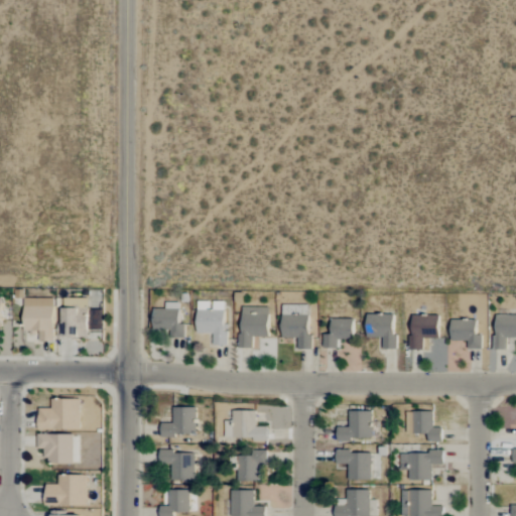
[(52,299),(23,298),(23,331),(38,332),(38,342),(52,342),(52,299)]
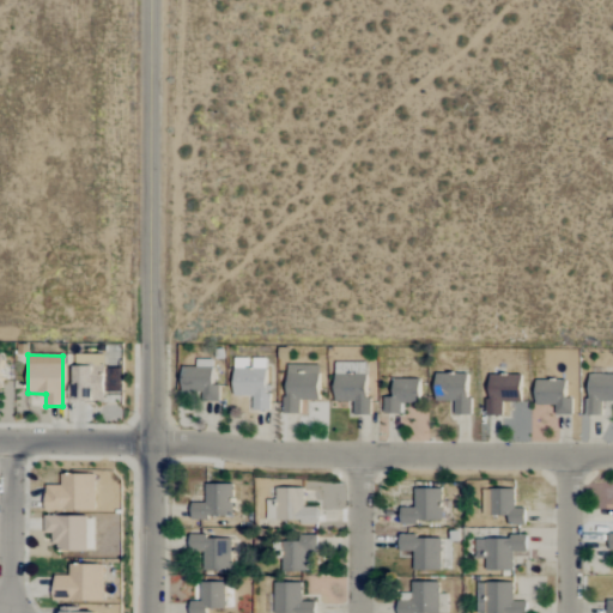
[(73,402),(104,401),(103,354),(72,354),(73,402)]
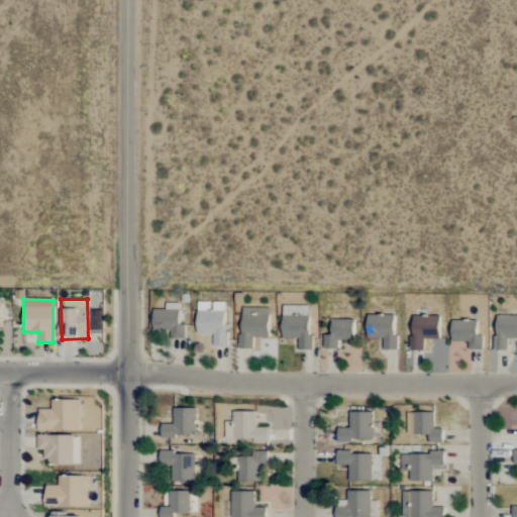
[(227,346),(227,325),(224,325),(225,303),(212,303),(198,302),(197,334),(213,334),(213,346),(227,346)]
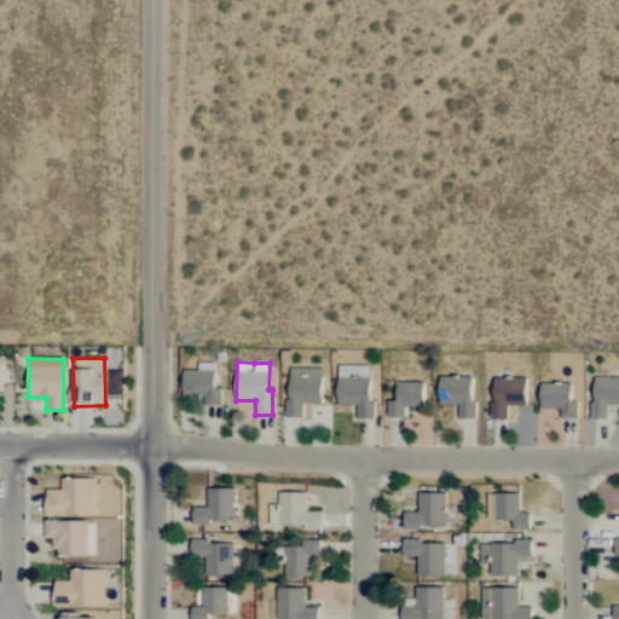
[(214,364),(198,364),(198,371),(184,371),(184,397),(204,397),(204,406),(221,406),(221,389),(214,389),(214,364)]
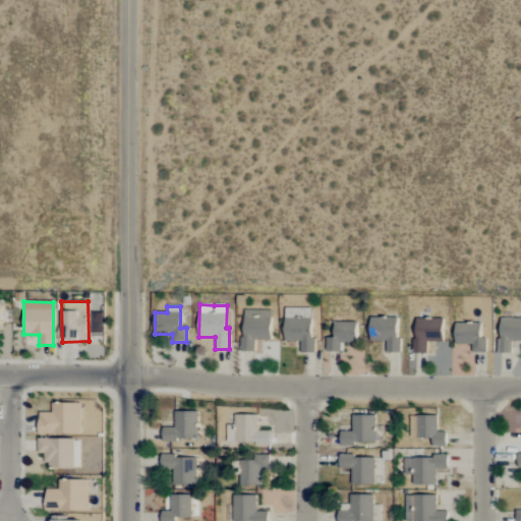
[(312,308),(285,308),(284,342),(300,342),(300,353),(312,353),(312,308)]
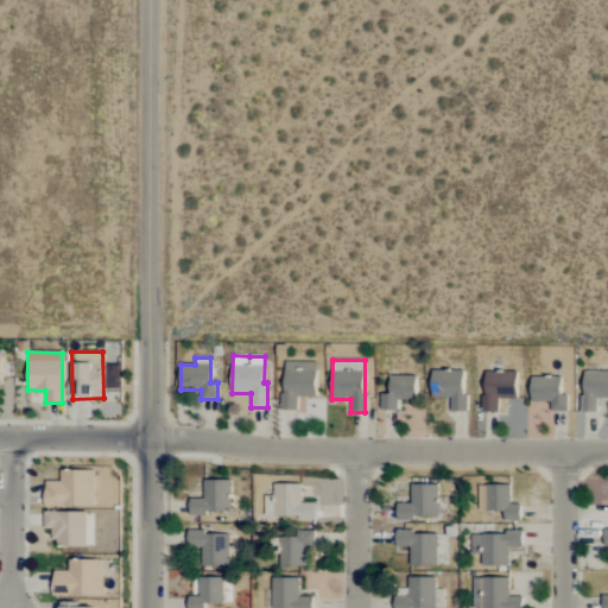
[(316,399),(316,362),(284,362),(283,411),(302,411),(302,398),(316,399)]
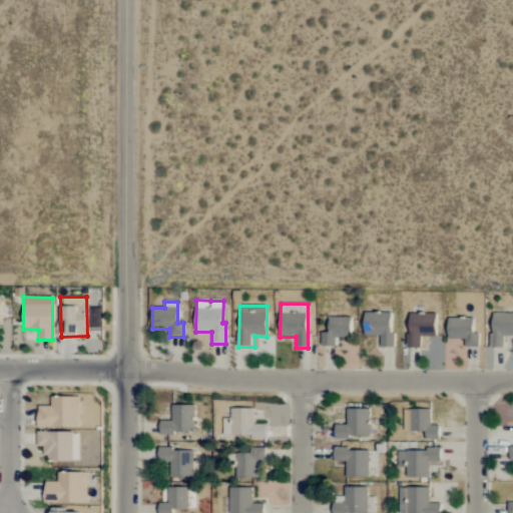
[(392,313),(365,314),(365,337),(381,336),(381,348),(393,348),(392,313)]
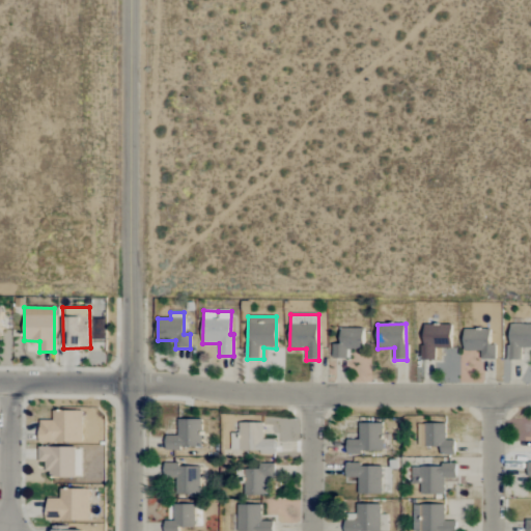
[(508,360),(523,361),(523,348),(530,347),(530,324),(509,325),(508,360)]
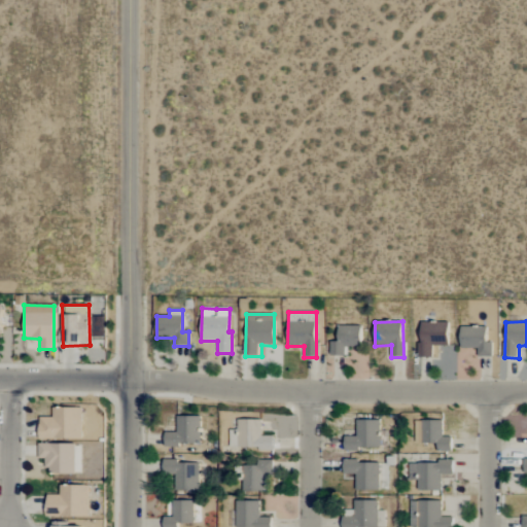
[(432,357),(432,347),(449,346),(448,322),(419,323),(420,358),(432,357)]
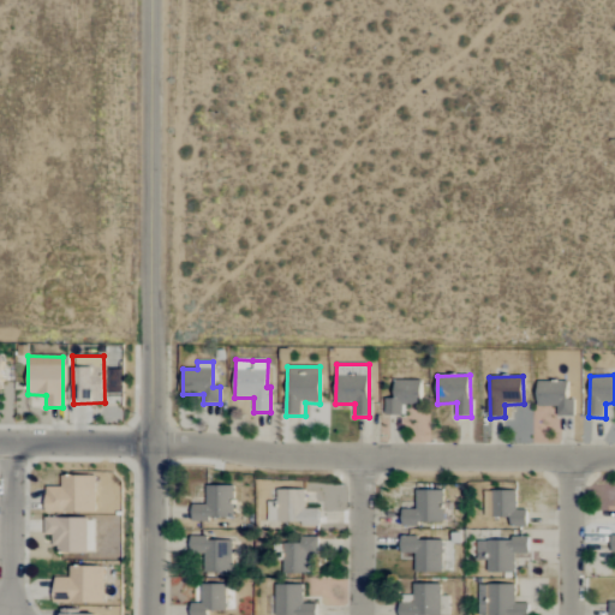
[(402,417),(402,405),(421,406),(421,381),(394,381),(394,399),(386,399),(384,416),(402,417)]
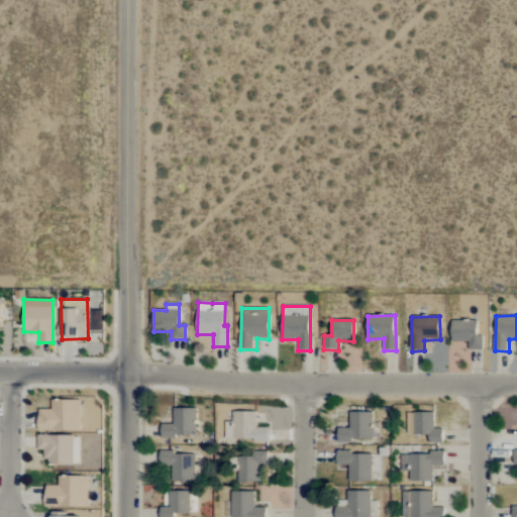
[(451,342),(469,342),(468,350),(483,350),(483,336),(478,336),(478,321),(452,321),(451,342)]
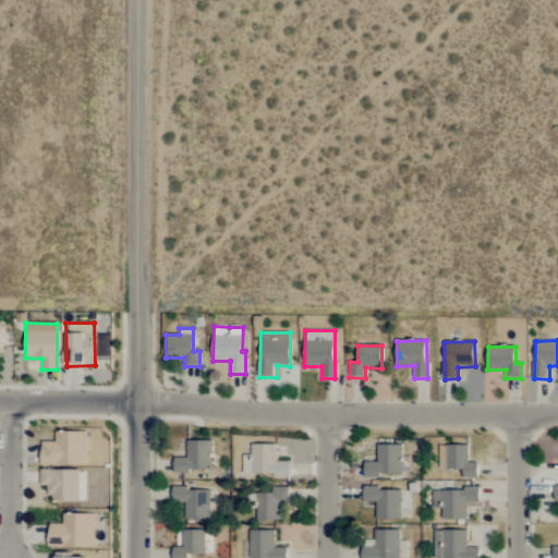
[(41,463),(86,464),(87,432),(56,431),(56,443),(41,441),(41,463)]
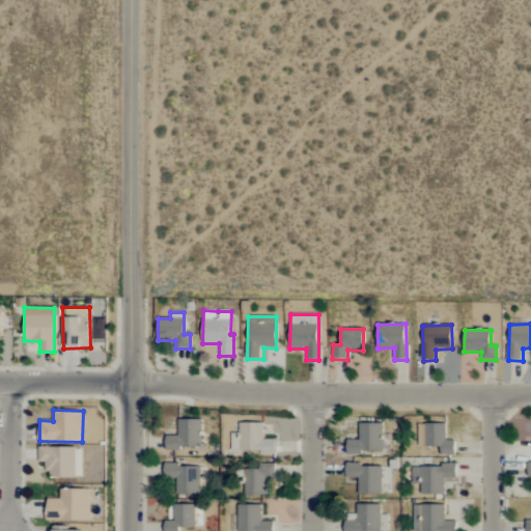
[(165,447),(201,448),(201,419),(178,419),(177,436),(166,435),(165,447)]
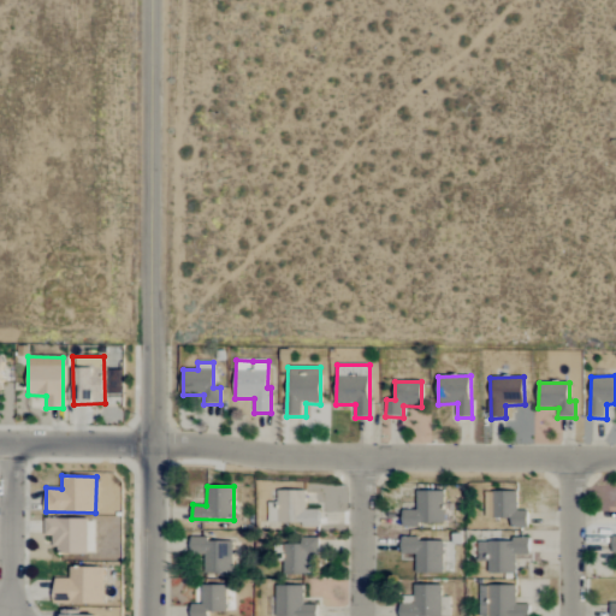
[(268,523),(319,523),(319,509),(306,509),(306,490),(277,491),(278,503),(268,503),(268,523)]
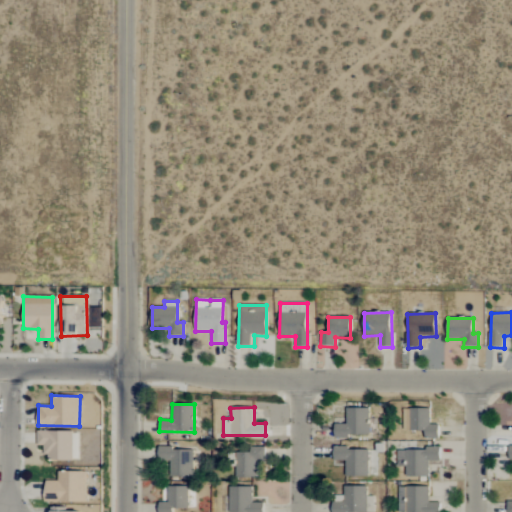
[(369,435),(369,407),(346,408),(346,423),(334,423),(335,436),(369,435)]
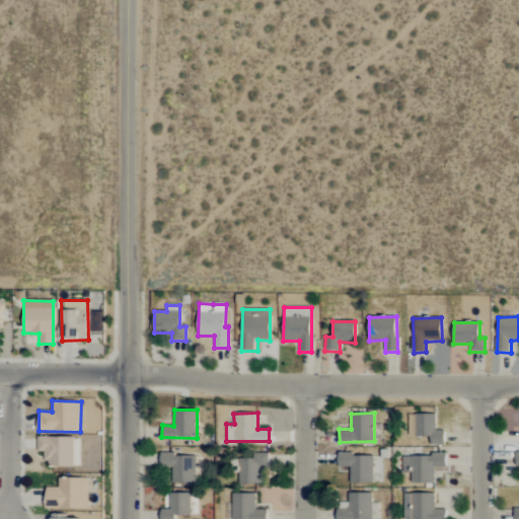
[(416,436),(430,436),(431,444),(445,444),(444,429),(436,429),(436,413),(416,414),(416,436)]
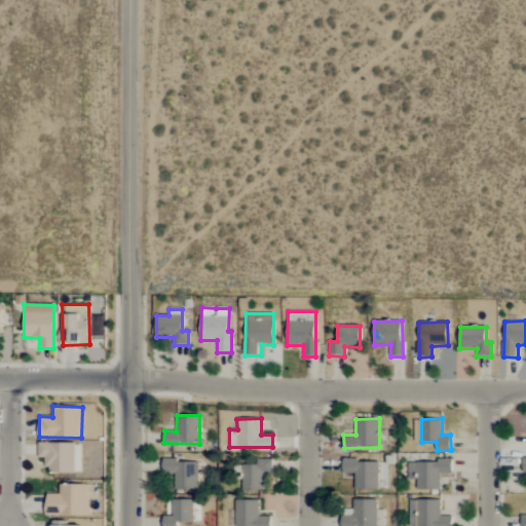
[(46,473),(75,473),(76,443),(39,442),(38,457),(46,457),(46,473)]
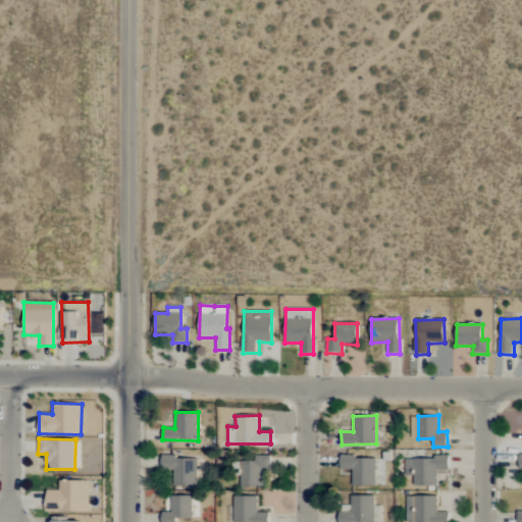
[(173,485),(198,484),(197,456),(161,458),(161,469),(172,469),(173,485)]
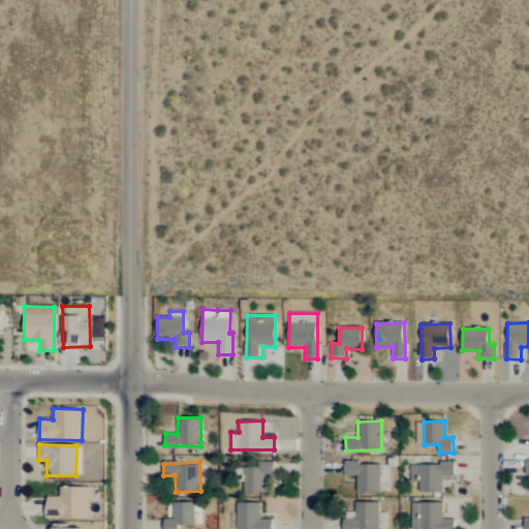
[(244,493),(266,493),(266,475),(273,475),(273,462),(258,462),(258,467),(243,467),(244,493)]
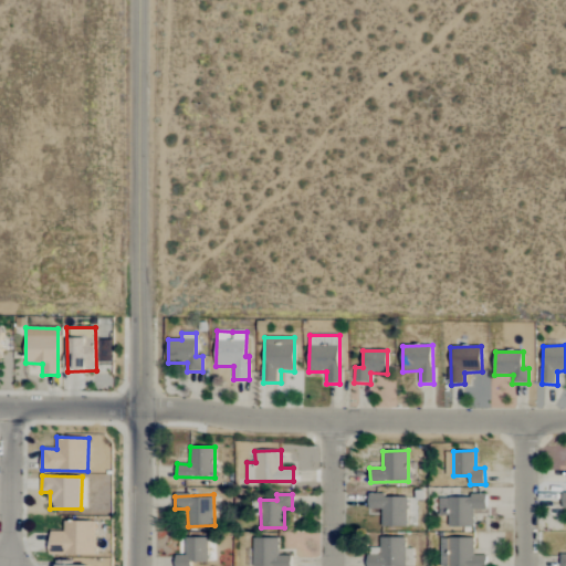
[(407,526),(407,494),(368,495),(369,510),(381,510),(381,526),(407,526)]
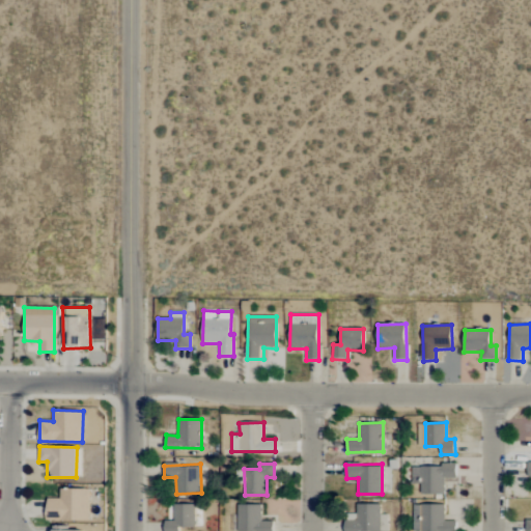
[(412,483),(420,483),(420,494),(444,494),(444,478),(456,478),(456,466),(412,465),(412,483)]
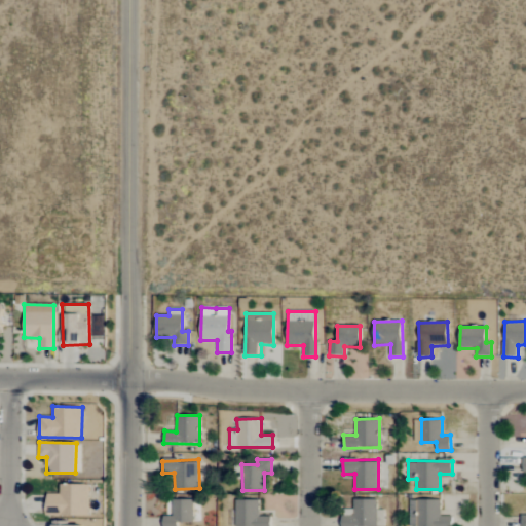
[(60,483),(60,494),(46,494),(45,515),(88,516),(89,484),(60,483)]
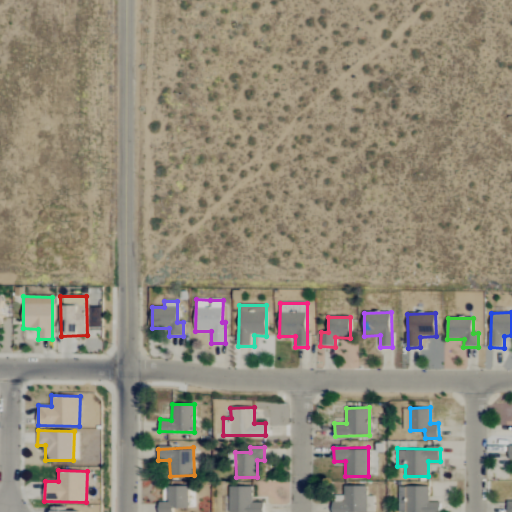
[(367,511),(367,485),(343,486),(344,497),(332,497),(332,511),(367,511)]
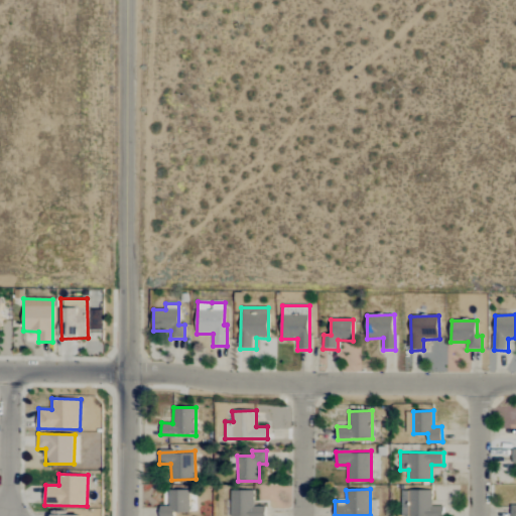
[(160,505),(159,515),(173,515),(173,512),(189,512),(189,490),(168,490),(168,505),(160,505)]
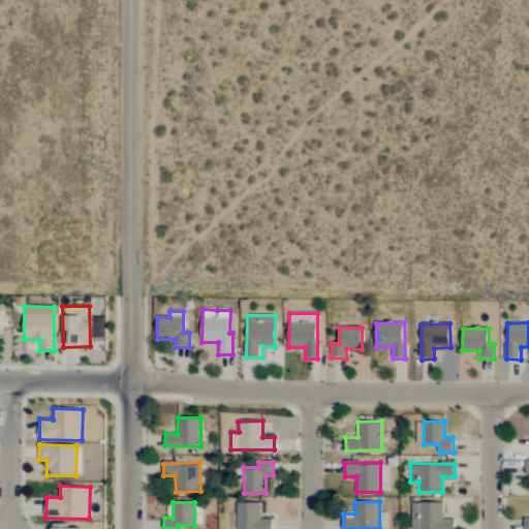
[(260,503),(237,502),(236,528),(271,528),(272,519),(260,519),(260,503)]
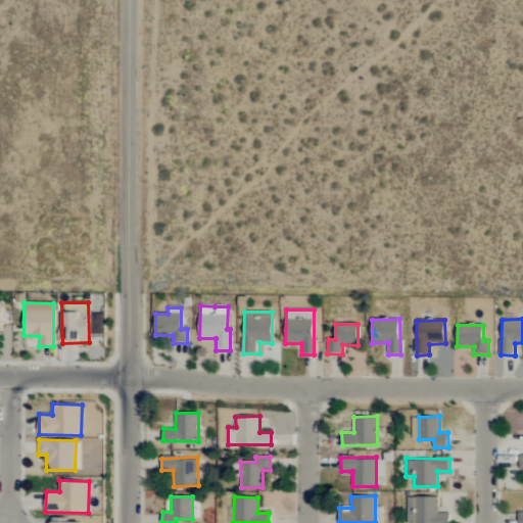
[(438,497),(408,496),(407,522),(448,522),(449,513),(437,513),(438,497)]
